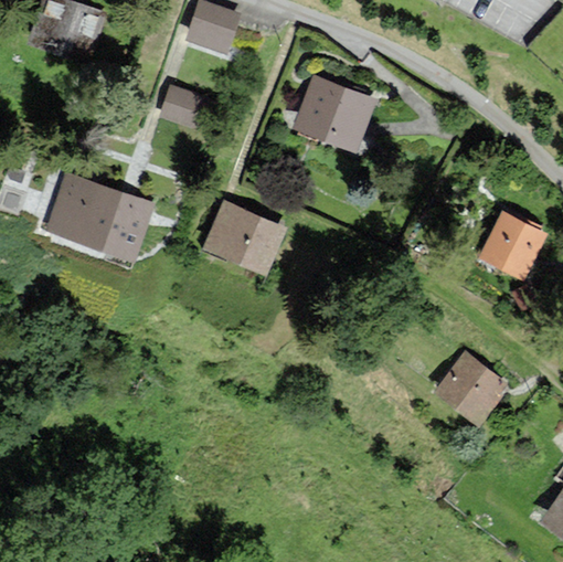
[(45,0),(30,46),(89,67),(109,11),(78,0),(45,0)]
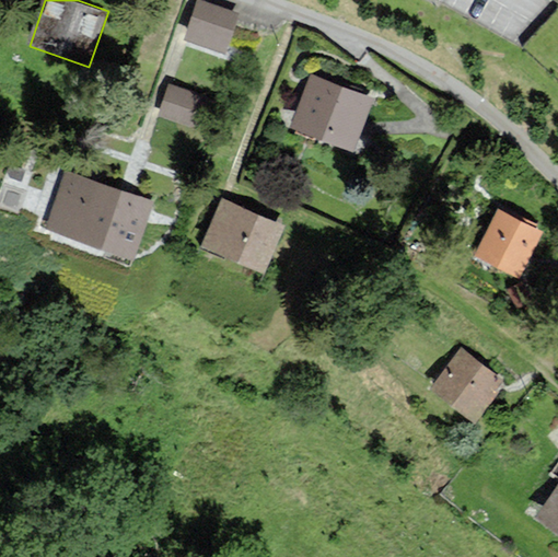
[(236,18),(197,3),(185,36),(223,50),(236,18)]
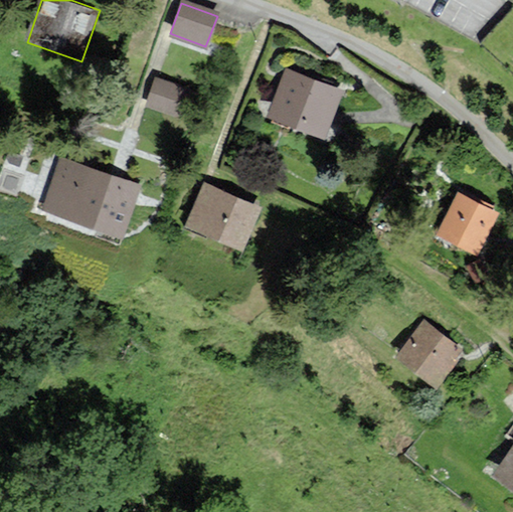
[(287,68),(270,115),(321,133),(338,88),(287,68)]
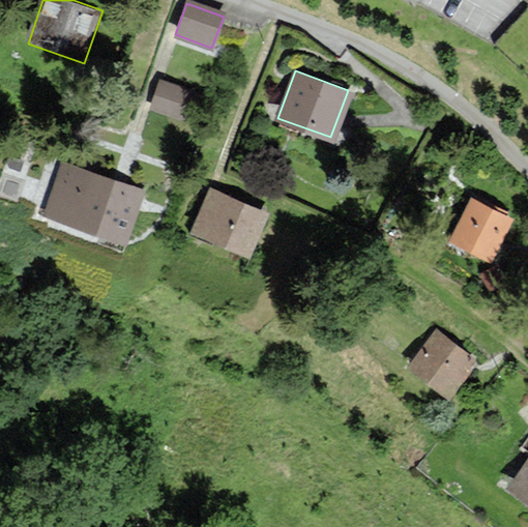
[(193,93),(158,81),(150,107),(184,118),(193,93)]
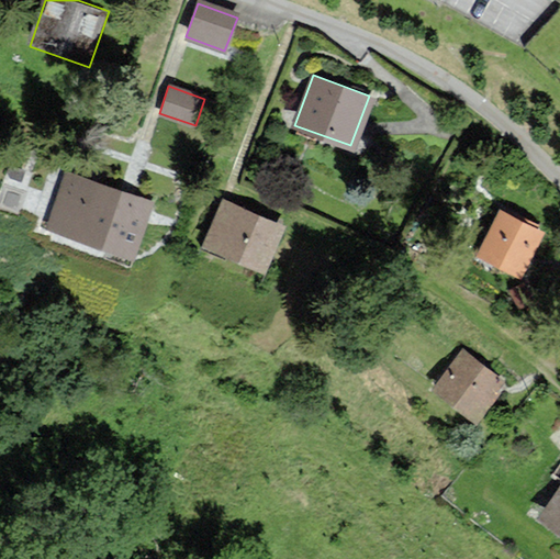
[(152,202),(96,182),(66,171),(62,183),(46,227),(132,258),(152,202)]
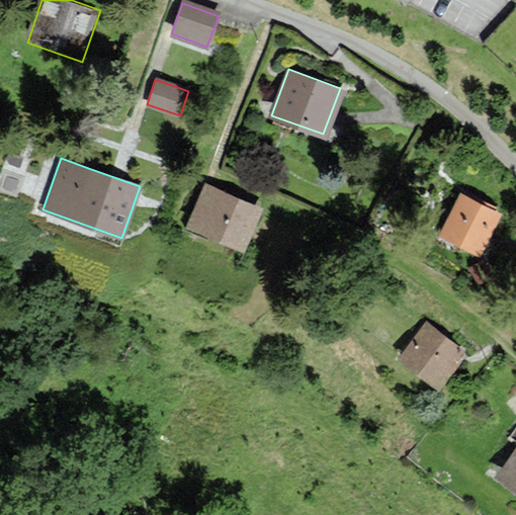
[(260,208),(204,184),(186,225),(242,249),(260,208)]
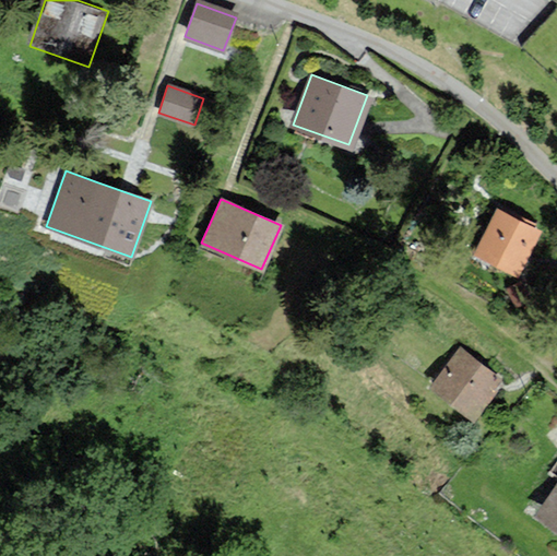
[(535,226),(495,208),(475,250),(517,269),(535,226)]
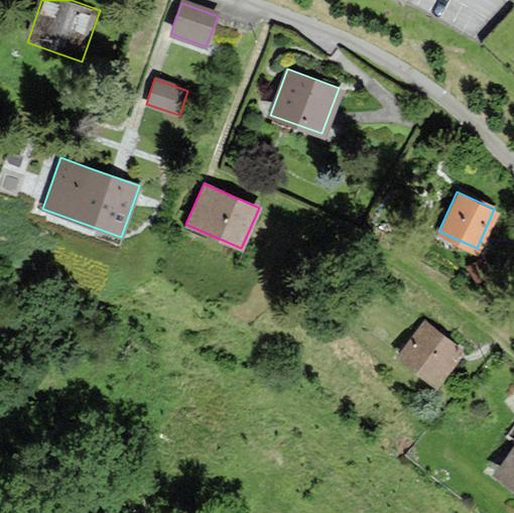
[(460,347),(422,319),(397,354),(434,381),(460,347)]
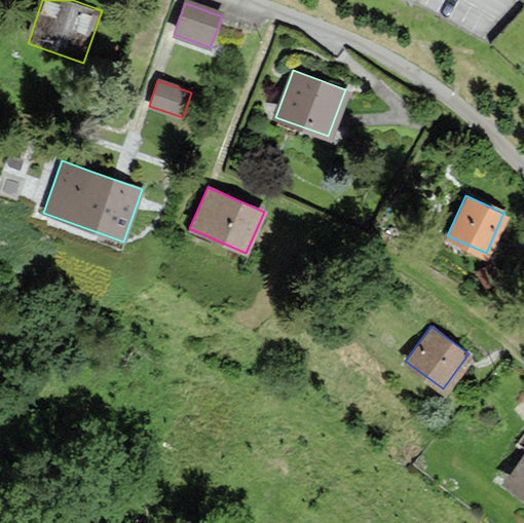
[(523,455),(506,481),(523,494),(523,455)]
